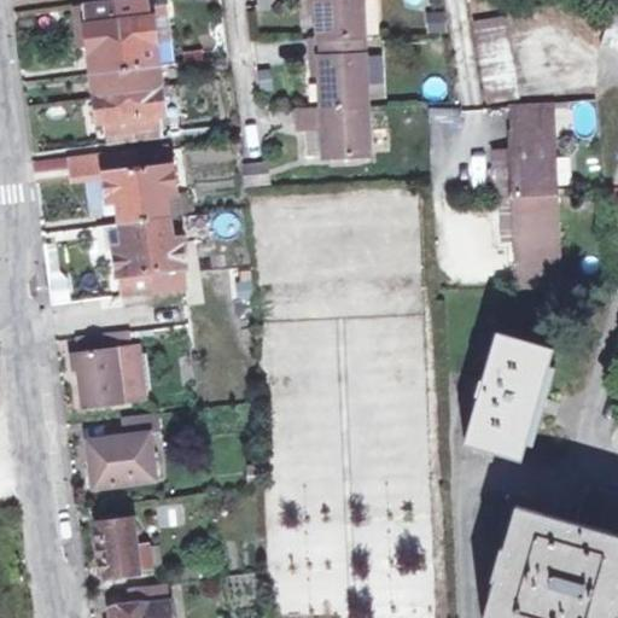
[(130,73),(121,0),(95,0),(89,1),(91,9),(94,41),(98,76),(130,73)]
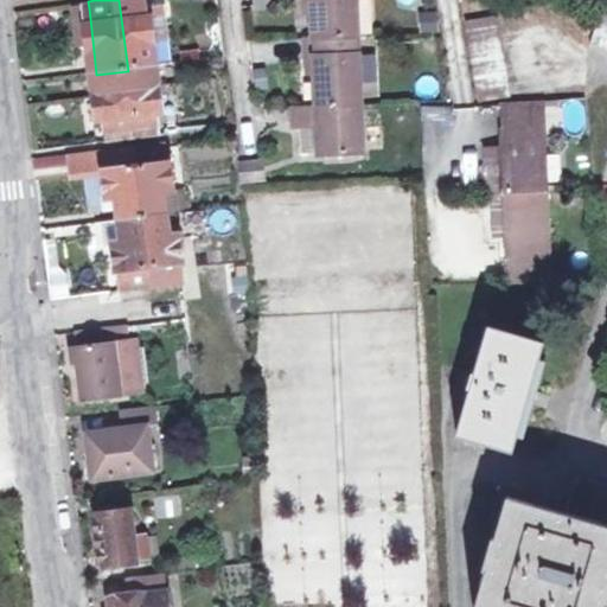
[(119,0),(128,71),(158,68),(154,34),(151,13),(151,5),(149,0),(119,0)]
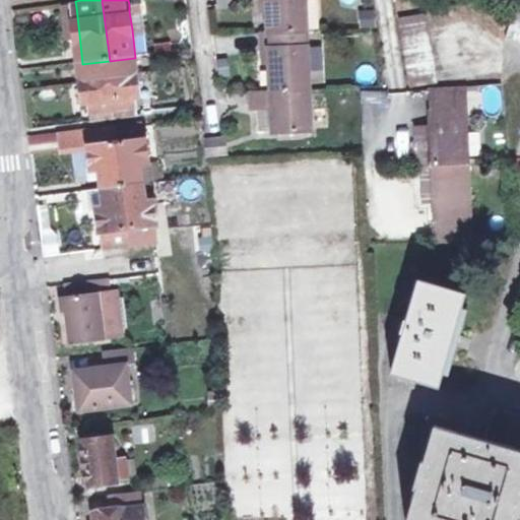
[(268,0),(269,10),(270,31),(297,30),(308,29),(307,0),(268,0)]
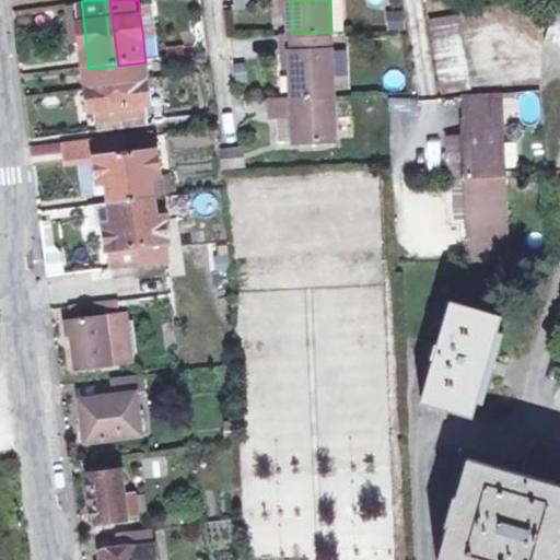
[(343,0),(333,0),(335,31),(346,30),(343,0)]
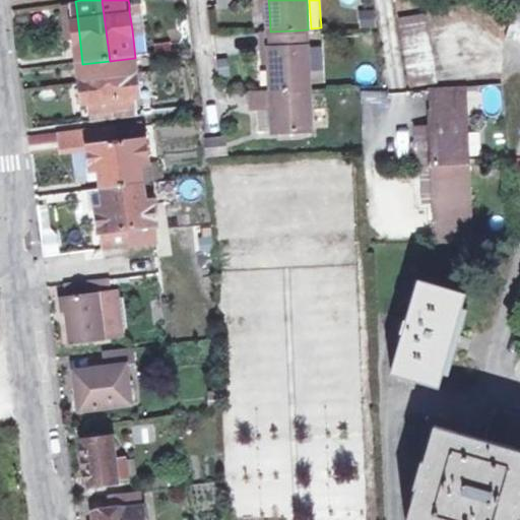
[(142,3),(129,4),(129,11),(132,29),(145,28),(142,3)]
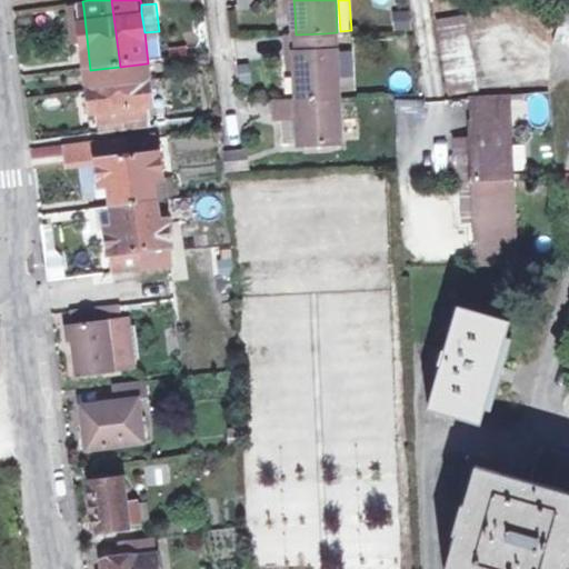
[(87,38),(83,8),(72,9),(77,39),(87,38)]
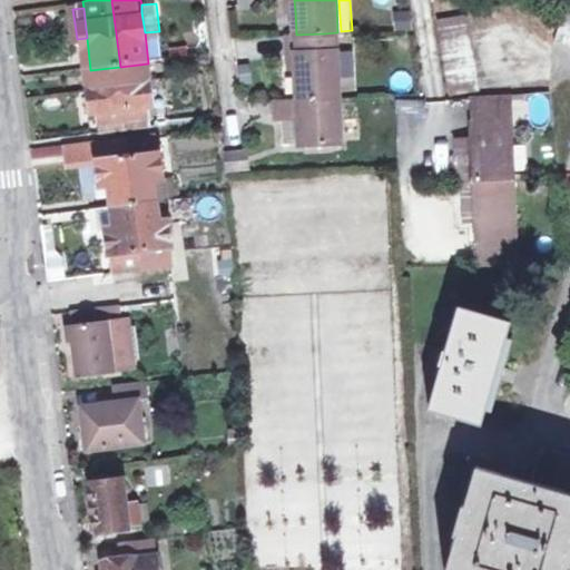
[(471,12),(440,15),(448,92),(478,90),(471,12)]
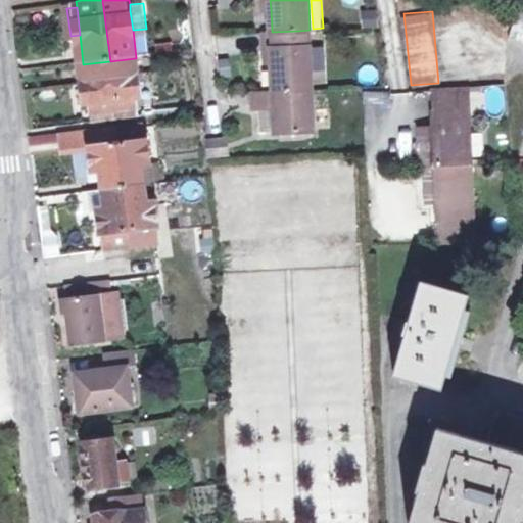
[(522,12),(518,12),(516,24),(512,42),(522,44),(522,12)]
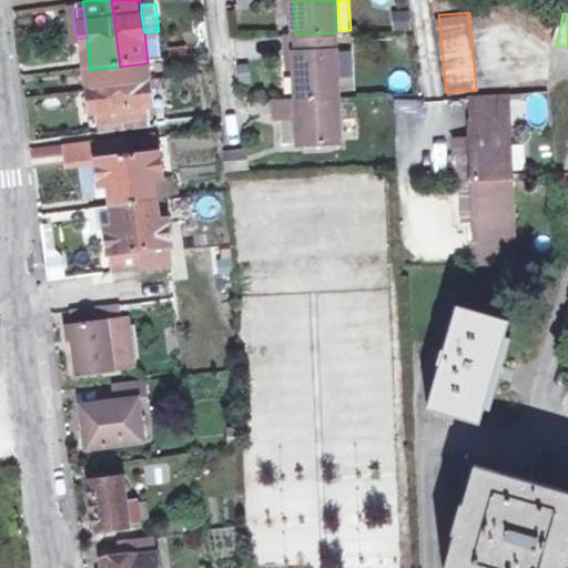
[(324,50),(324,33),(295,34),(287,34),(288,51),(295,51),(296,68),(296,98),(340,97),(337,49),(324,50)]
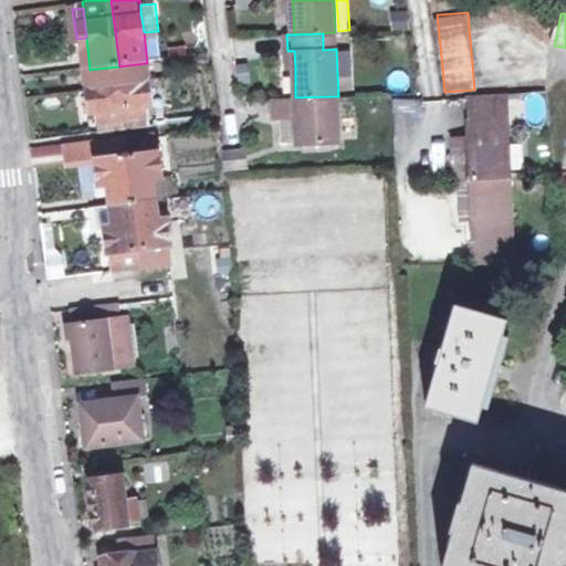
[(147,63),(119,66),(121,81),(148,77),(147,63)]
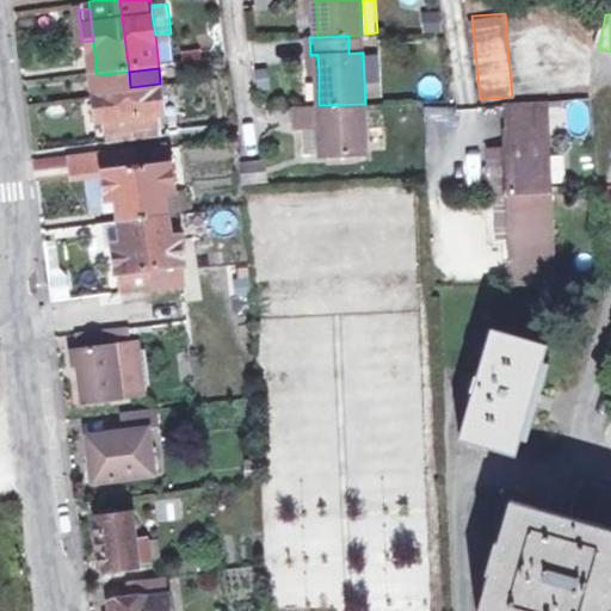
[(98,92),(130,87),(129,72),(97,75),(98,92)]
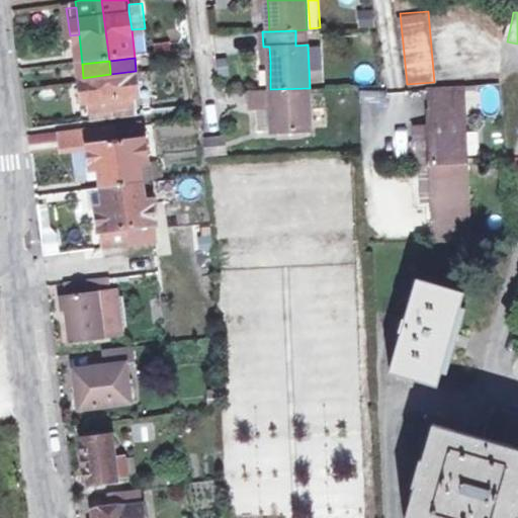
[(110,74),(115,115),(138,112),(137,98),(139,98),(136,71),(110,74)]
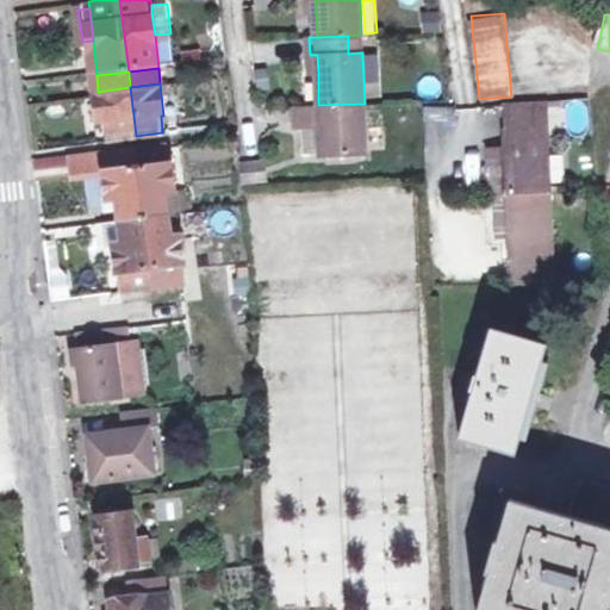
[(107,139),(136,136),(130,87),(98,92),(101,123),(105,123),(107,139)]
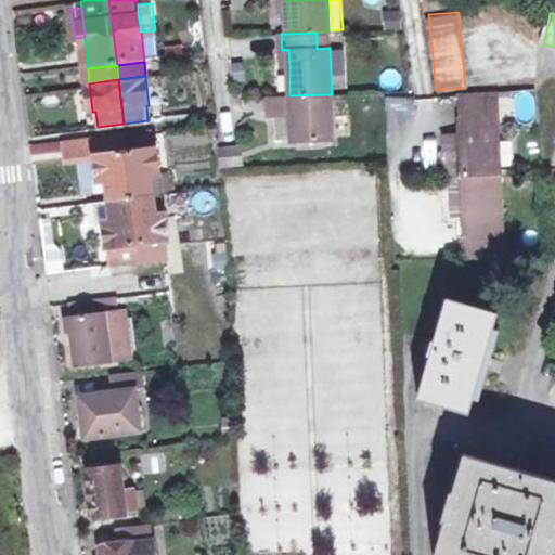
[(503,256),(494,92),(461,94),(462,119),(460,119),(460,129),(462,176),(464,215),(465,235),(467,235),(469,258),(503,256)]
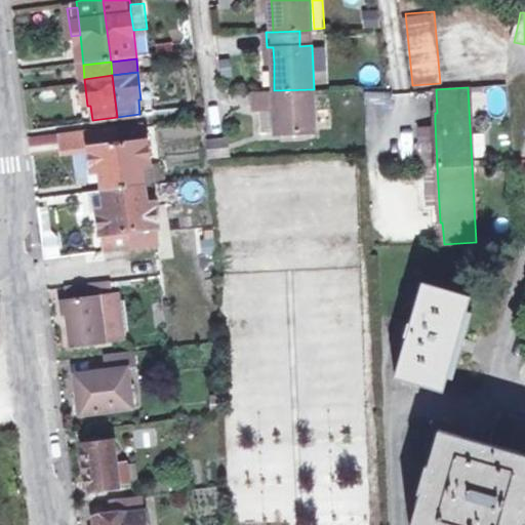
[(315,131),(314,89),(274,90),(253,91),(254,108),(258,108),(275,107),(276,130),(275,132),(281,132),(308,131),(315,131)]
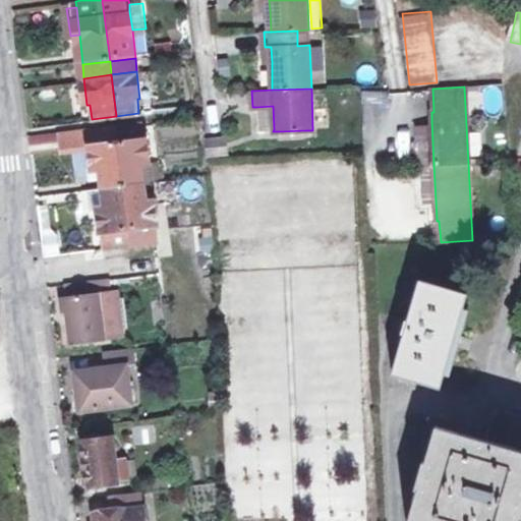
[(256,130),(274,129),(273,106),(256,107),(256,130)]
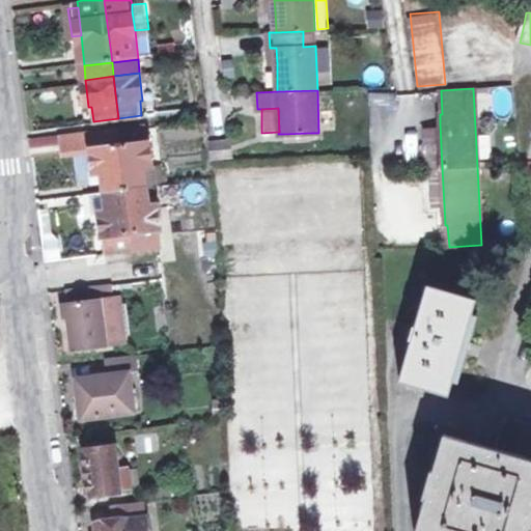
[(442,168),(440,123),(424,123),(426,169),(430,169),(442,168)]
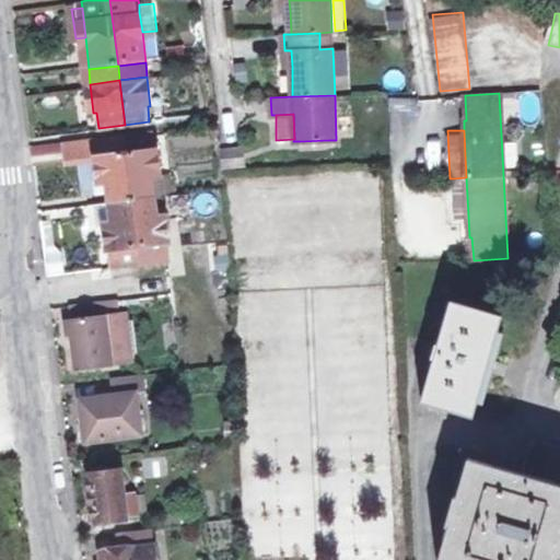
[(151,131),(65,141),(68,162),(97,159),(102,182),(111,182),(115,221),(106,222),(109,251),(113,249),(115,267),(167,259),(165,243),(168,243),(165,216),(162,217),(158,175),(161,175),(158,148),(153,149),(151,131)]
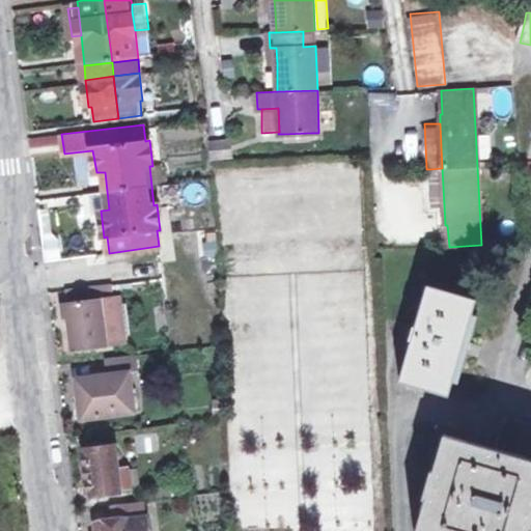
[(311,141),(311,133),(284,134),(285,141),(311,141)]
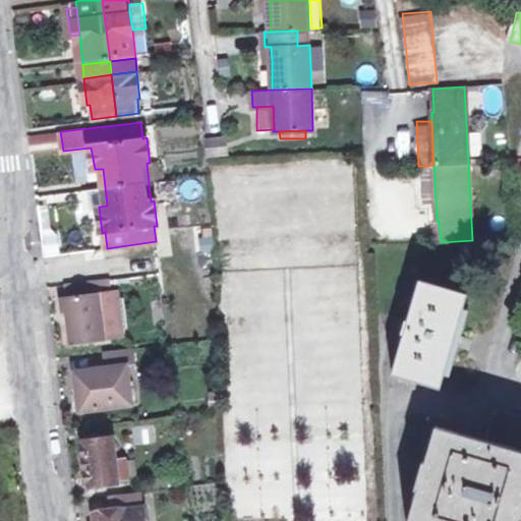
[(54,131),(30,136),(32,150),(57,146),(54,131)]
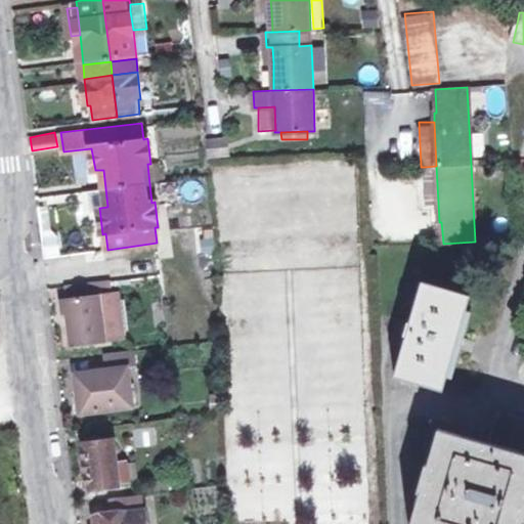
[(224,139),(208,141),(211,158),(226,156),(224,139)]
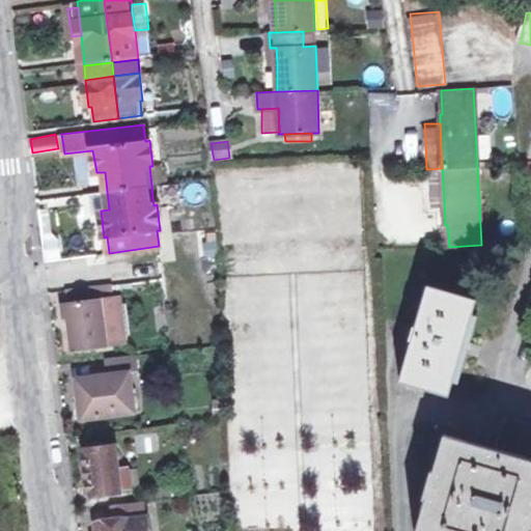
[(442,168),(430,169),(431,206),(444,205),(442,168)]
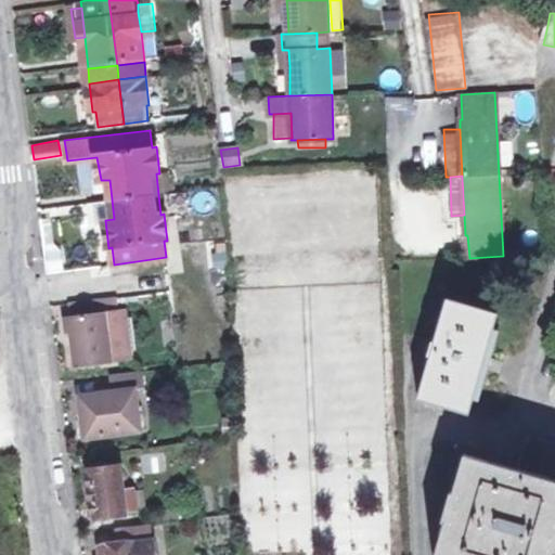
[(498,313),(447,299),(417,397),(467,413),(498,313)]
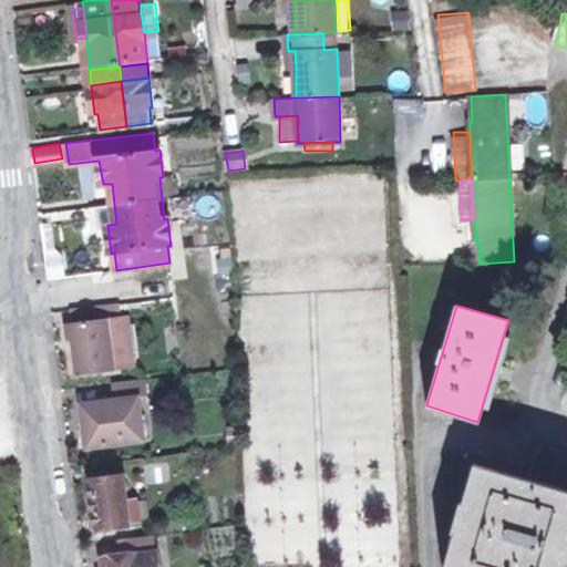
[(102,322),(100,308),(73,311),(75,326),(73,326),(79,373),(113,369),(110,343),(106,321),(102,322)]
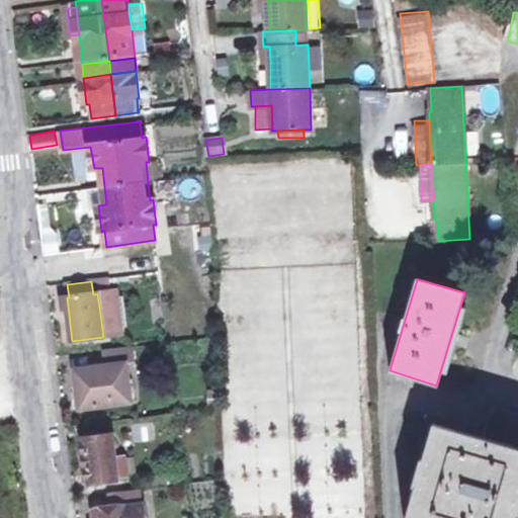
[(109,291),(97,293),(100,314),(112,312),(109,291)]
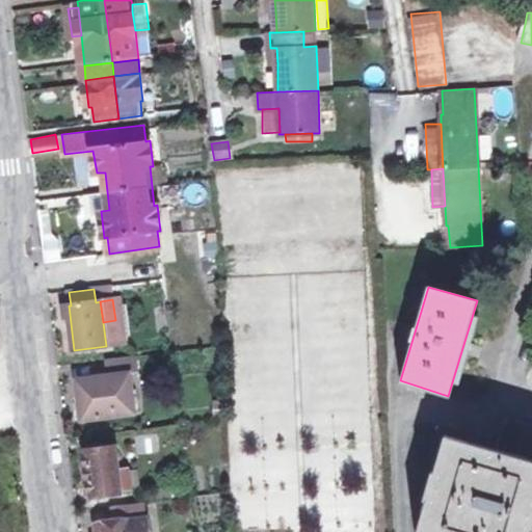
[(139,373),(138,354),(107,358),(109,378),(79,381),(82,406),(76,406),(78,422),(136,415),(132,373),(139,373)]
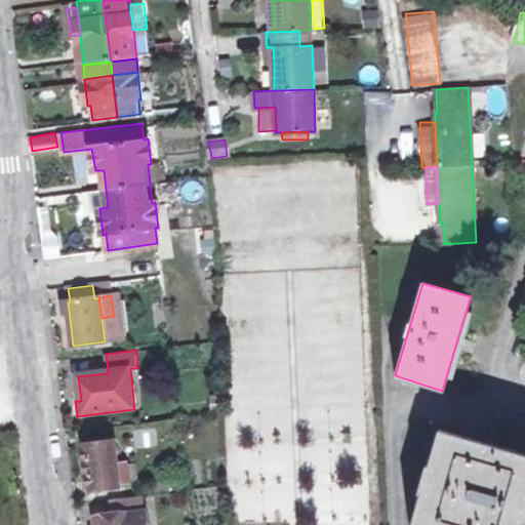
[(524,524),(524,421),(500,414),(492,438),(495,439),(493,445),(439,429),(410,524),(524,524)]
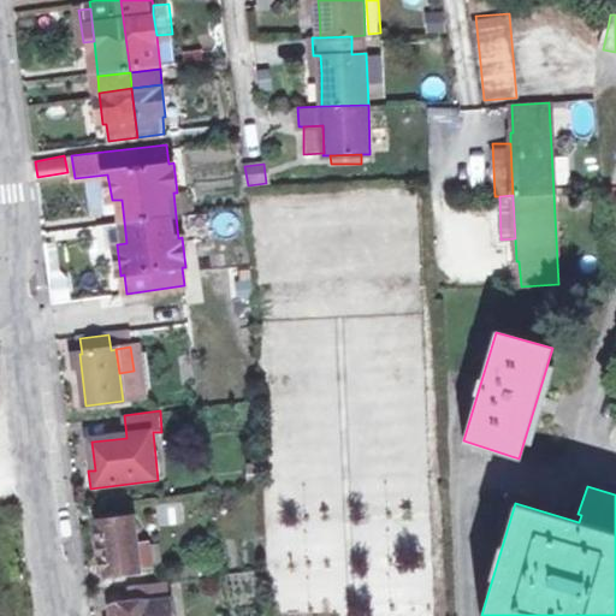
[(155,507),(159,527),(181,522),(177,503),(155,507)]
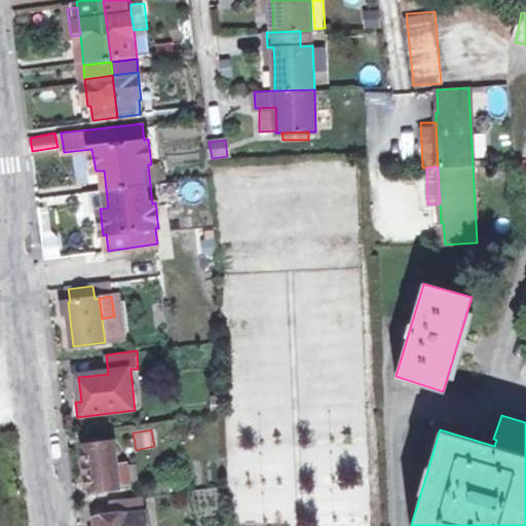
[(102,438),(86,440),(94,492),(118,488),(112,442),(103,443),(102,438)]
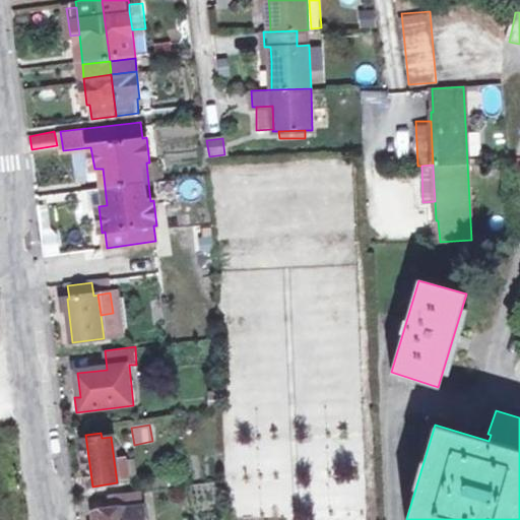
[(144,519),(141,491),(110,495),(112,513),(96,514),(96,519),(144,519)]
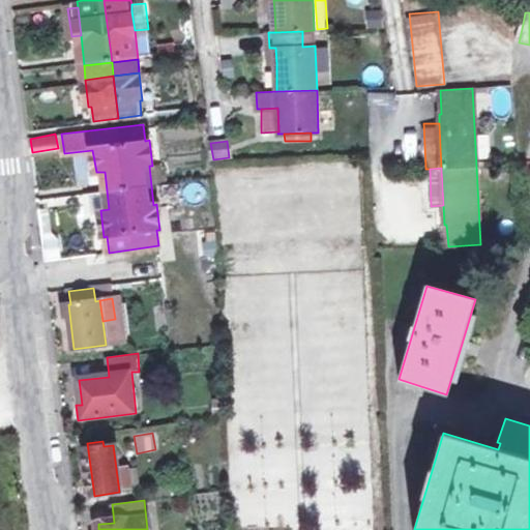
All buildings are outlined.
